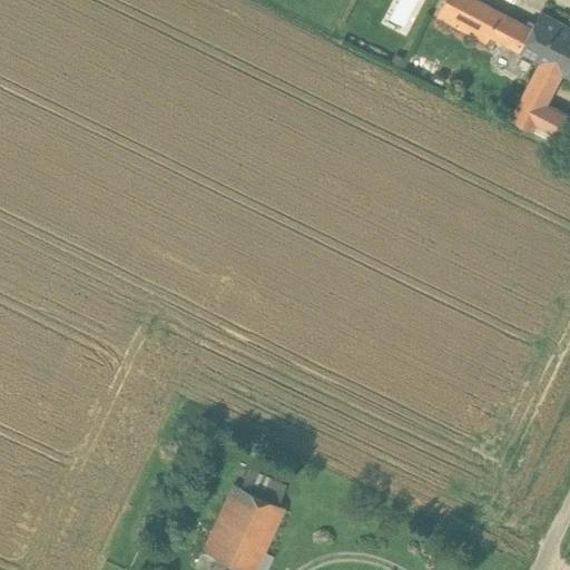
[(532,29),(478,0),(446,0),(438,18),(487,43),(491,36),(521,51),(532,29)]
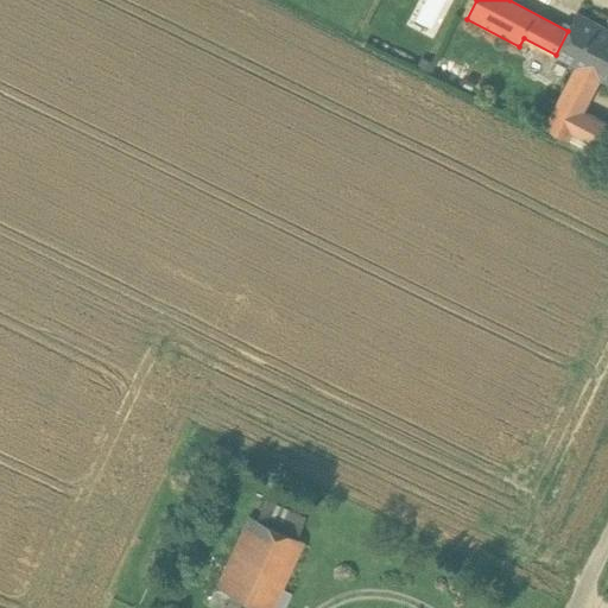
[(607,27),(577,12),(568,31),(556,55),(577,67),(601,78),(607,82),(607,27)]
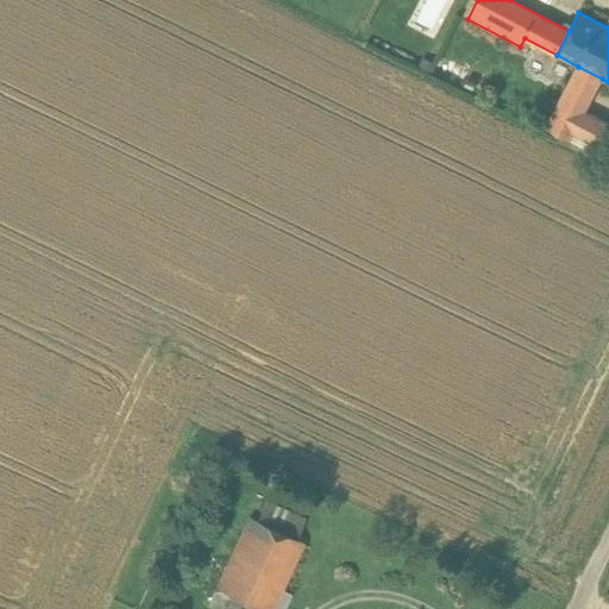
[(578,67),(546,127),(570,139),(573,132),(603,148),(608,137),(608,123),(585,111),(602,79),(578,67)]
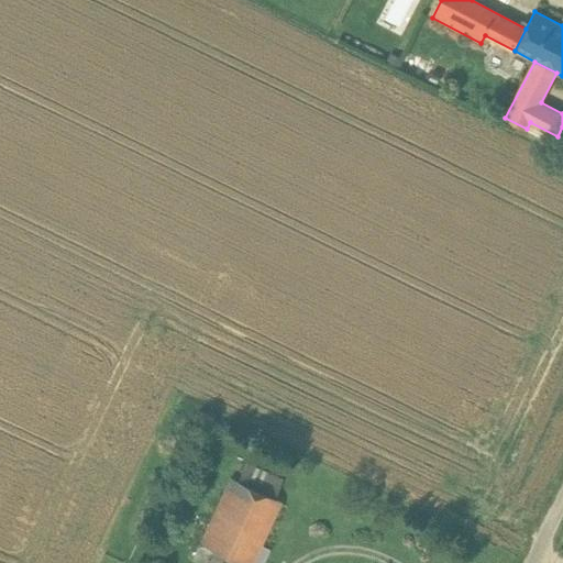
[(283,479),(246,462),(236,482),(273,499),(283,479)]
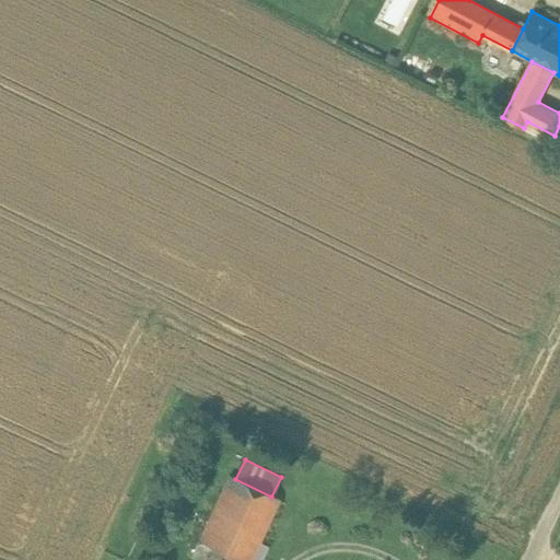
[(229,476),(198,541),(224,552),(240,559),(251,559),(259,544),(279,500),(271,497),(235,479),(229,476)]
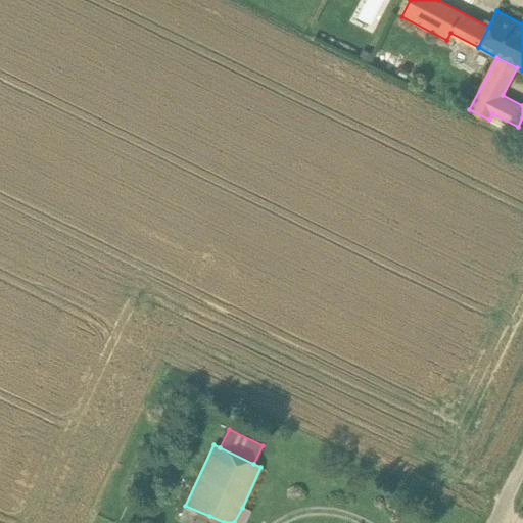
[(205,522),(209,516),(186,506),(179,521),(183,522),(205,522)]
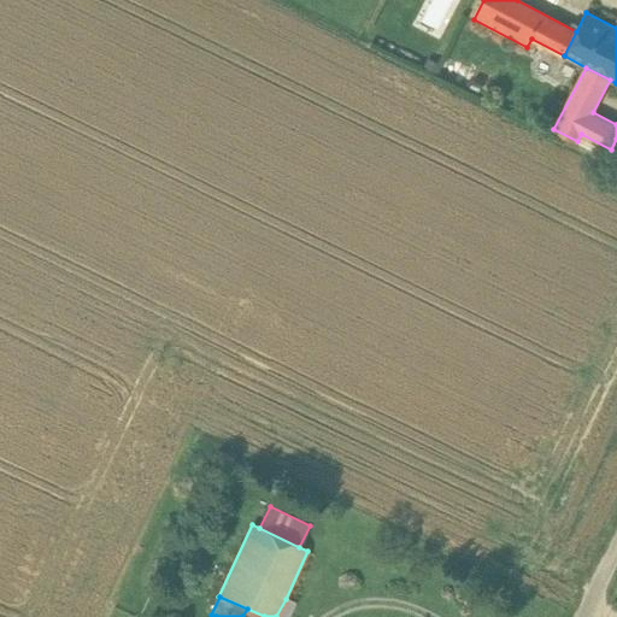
[(286,599),(276,616),(288,616),(295,603),(286,599)]
